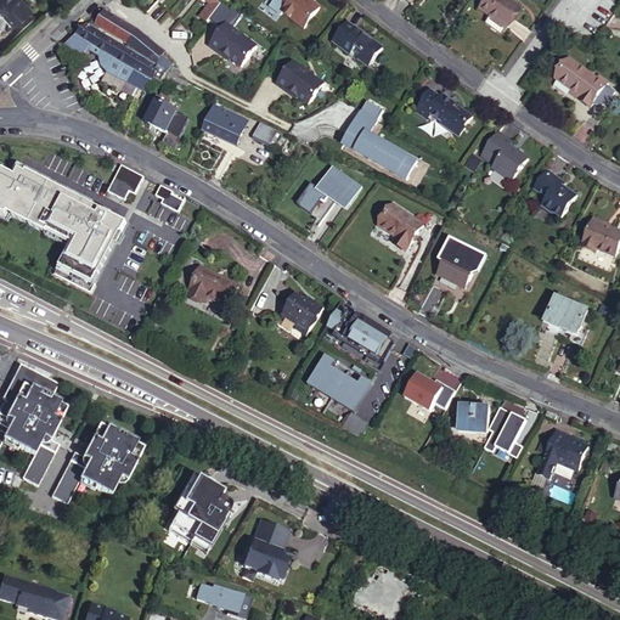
[(10,21),(28,1),(27,0),(0,0),(0,11),(1,12),(10,21)]
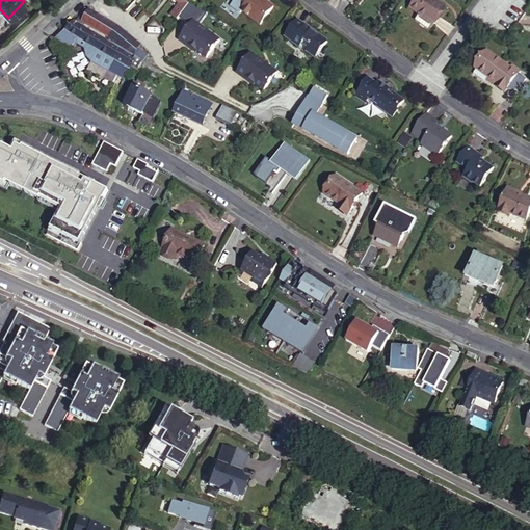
[(178,14),(186,1),(185,0),(177,0),(170,9),(178,14)]
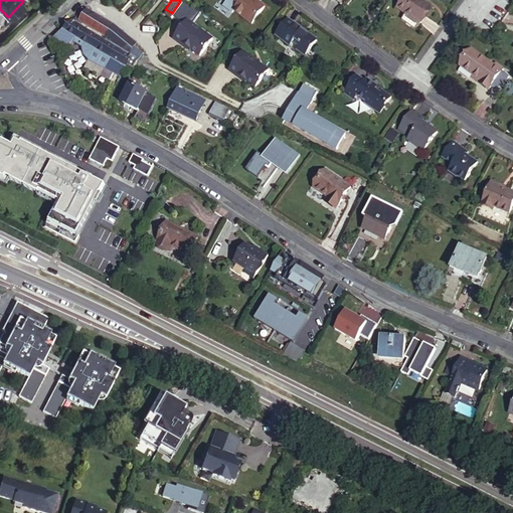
[(233,0),(235,1),(231,7),(249,21),(263,3),(259,0),(233,0)]
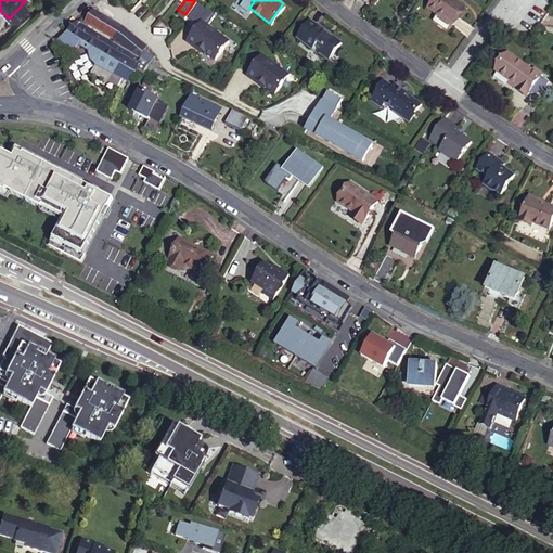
[(464,3),(459,0),(429,0),(426,4),(436,11),(432,17),(447,28),(464,3)]
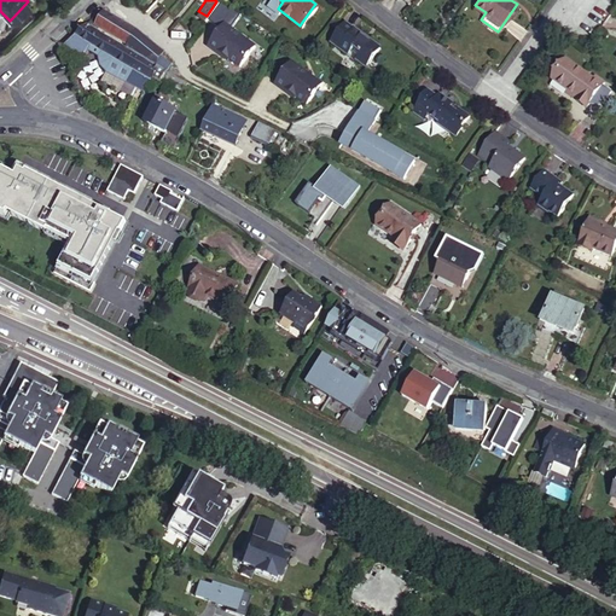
[(125,45),(156,63),(166,69),(170,62),(158,53),(162,48),(143,33),(104,9),(96,23),(126,42),(125,45)]
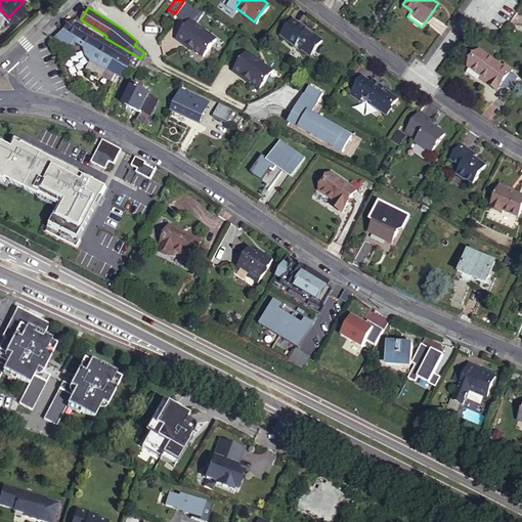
[(278,32),(294,42),(299,36),(304,40),(300,46),(308,52),(320,37),(292,15),(278,32)]
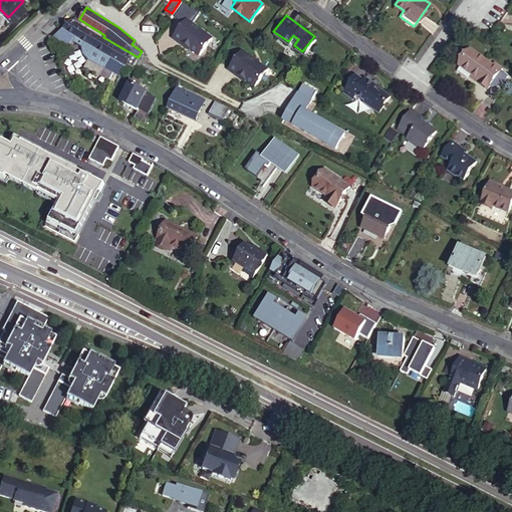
[(185,17),(172,35),(197,53),(210,35),(185,17)]
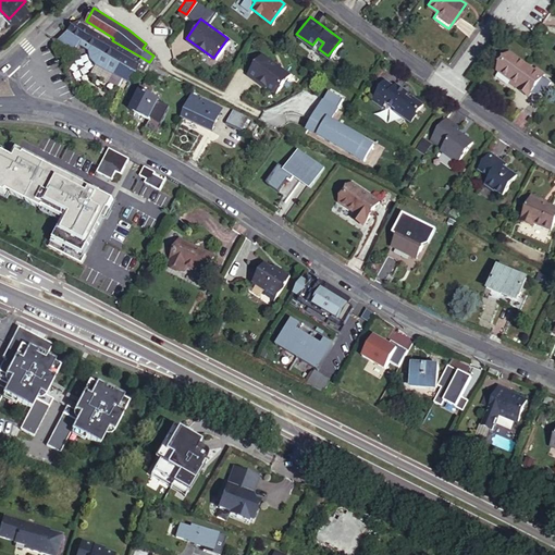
[(134,68),(140,57),(112,40),(78,20),(58,39),(75,50),(79,44),(87,49),(86,57),(93,62),(113,73),(116,66),(130,75),(132,71),(134,68)]
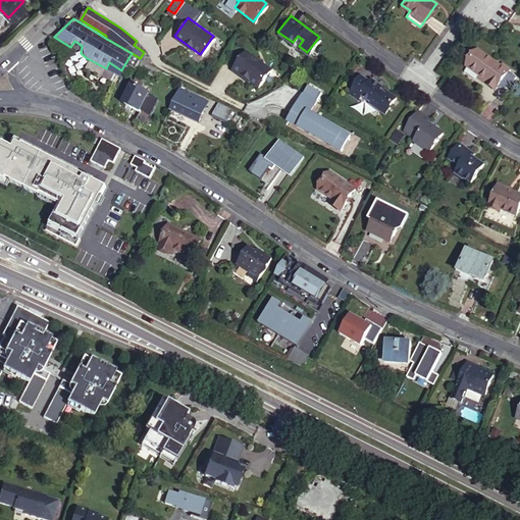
[(298,36),(293,42),(292,43),(298,48),(299,46),(303,40),(298,36)]
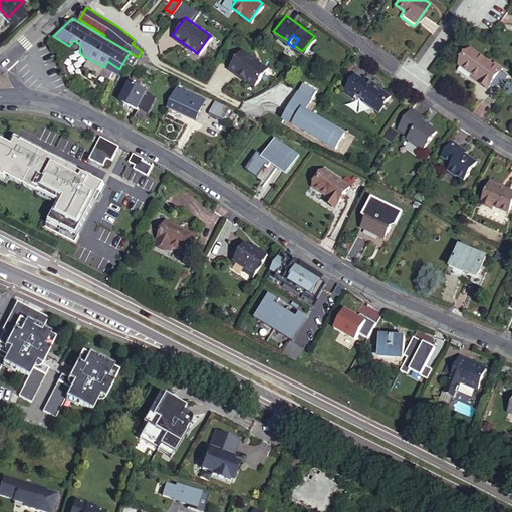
[(69,46),(53,36),(50,38),(50,40),(55,57),(69,46)]
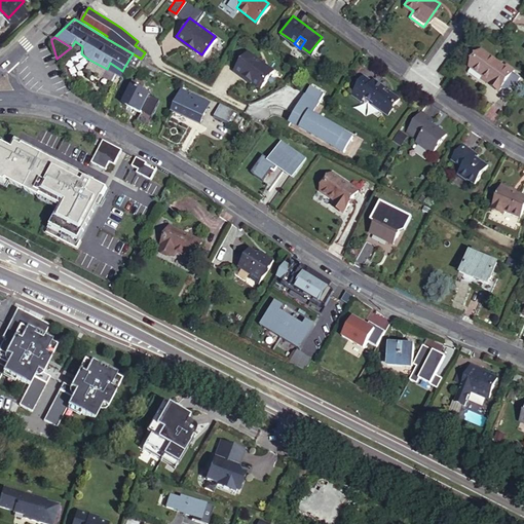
[(469,64),(483,74),(491,81),(489,84),(497,90),(499,88),(514,70),(515,69),(507,63),(504,65),(482,47),(469,64)]
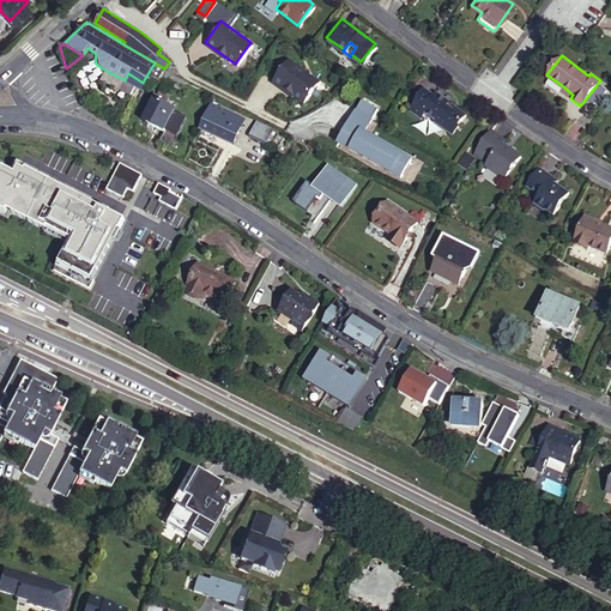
[(272,78),(301,100),(316,79),(286,58),(272,78)]
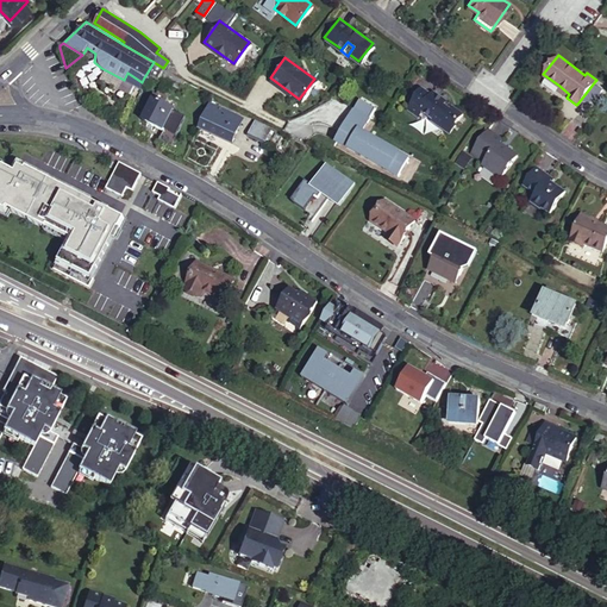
[(163,68),(154,62),(146,74),(144,77),(154,83),(156,79),(177,91),(183,79),(163,68)]
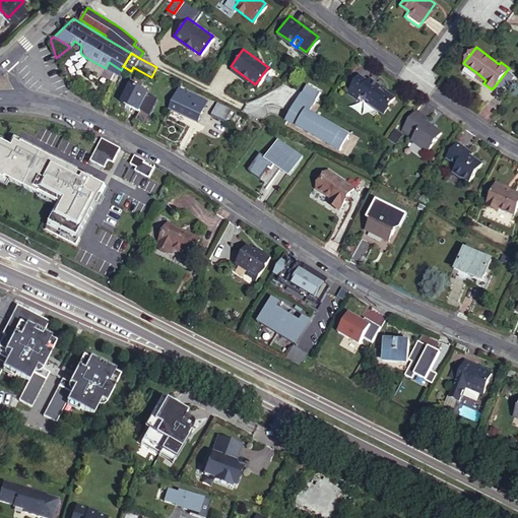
[(92,66),(83,82),(101,91),(110,75),(92,66)]
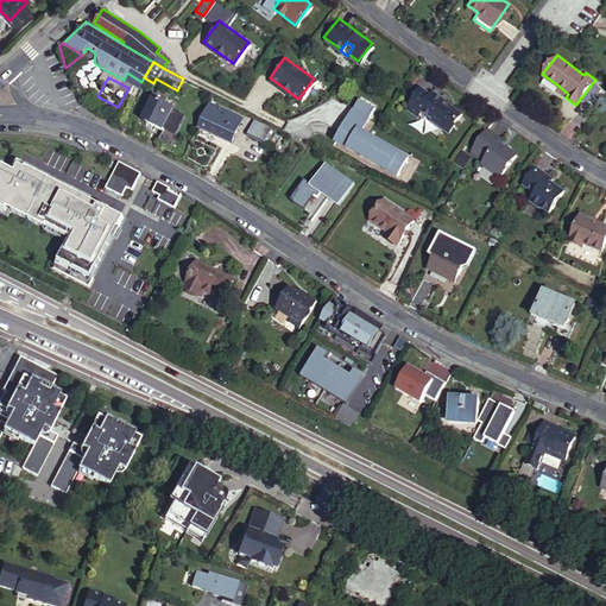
[(578,102),(594,108),(605,93),(605,90),(594,81),(578,102)]
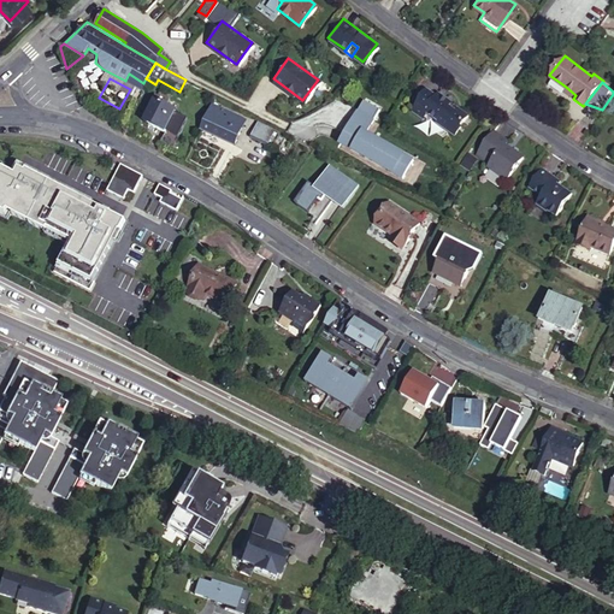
[(436,93),(426,86),(412,107),(423,114),(425,111),(438,119),(437,120),(454,133),(468,112),(458,105),(460,102),(453,98),(452,100),(437,90),(436,93)]
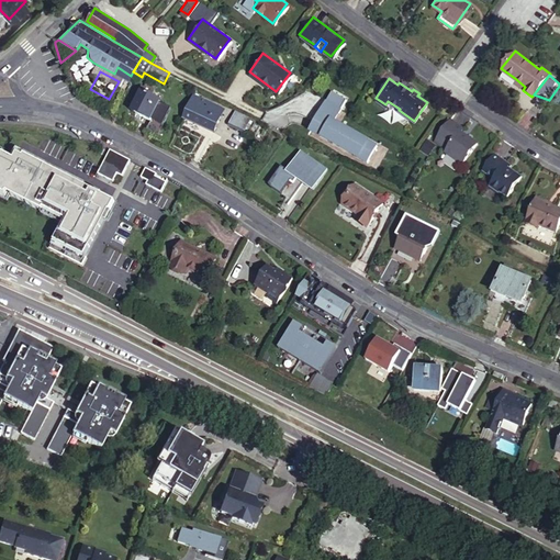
[(525,87),(516,79),(514,82),(523,90),(525,87)]
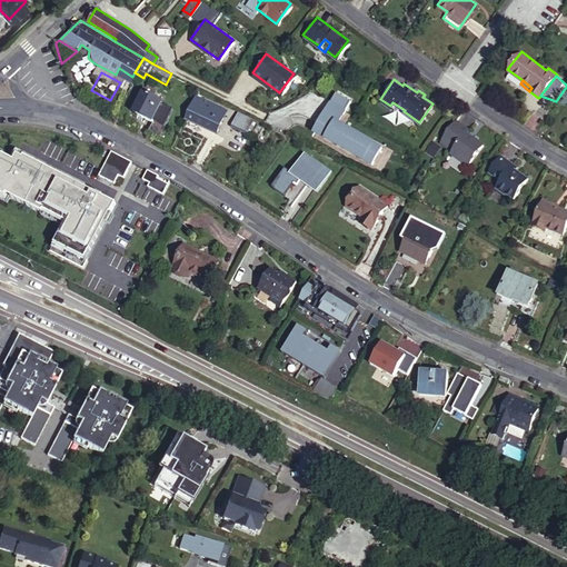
[(79,91),(82,86),(76,82),(72,88),(79,91)]
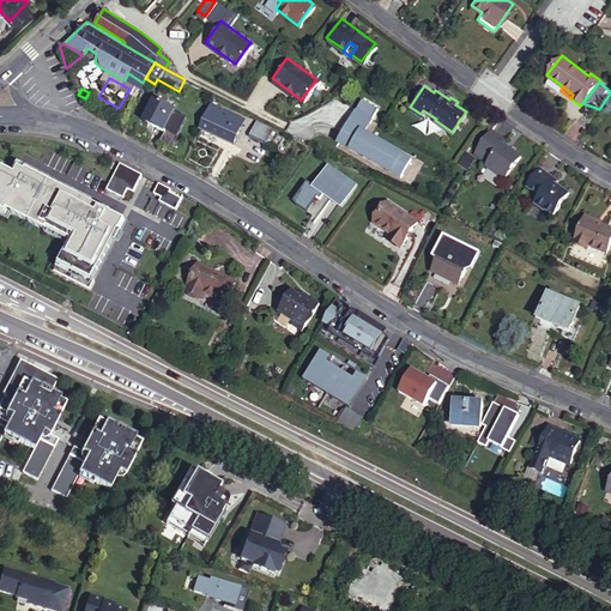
[(140,118),(161,127),(162,128),(173,107),(151,96),(140,118)]
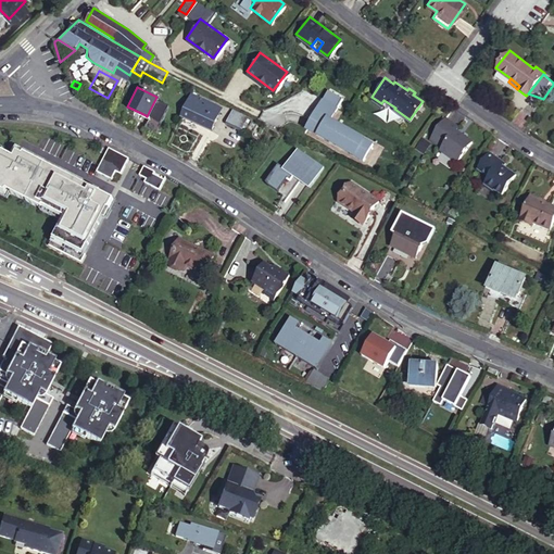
[(341,98),(327,89),(305,125),(360,160),(372,141),(330,115),(341,98)]
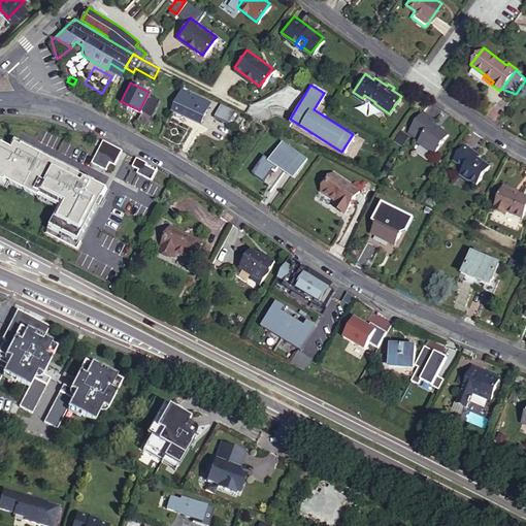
[(182,89),(171,108),(199,123),(209,103),(182,89)]
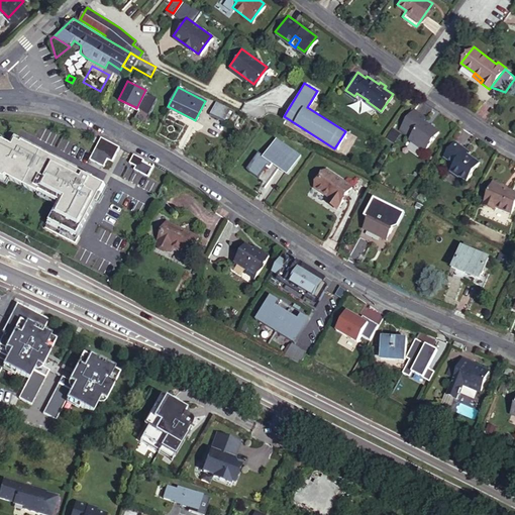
[(228,109),(215,102),(209,113),(222,119),(228,109)]
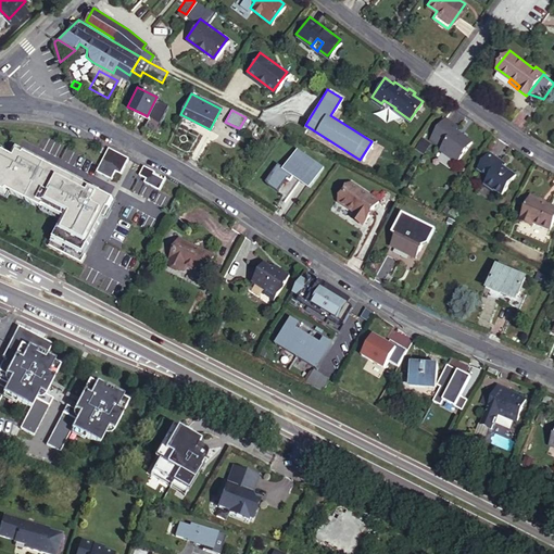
[(457,123),(444,114),(429,137),(441,145),(439,148),(456,160),(471,138),(463,131),(462,133),(455,127),(457,123)]
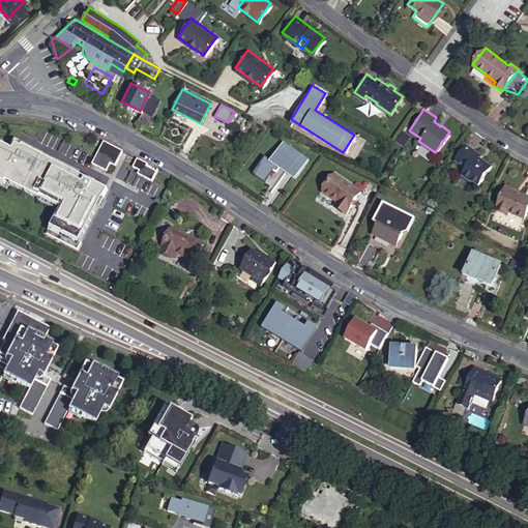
[(105,168),(108,162),(113,164),(120,149),(101,140),(91,162),(105,168)]
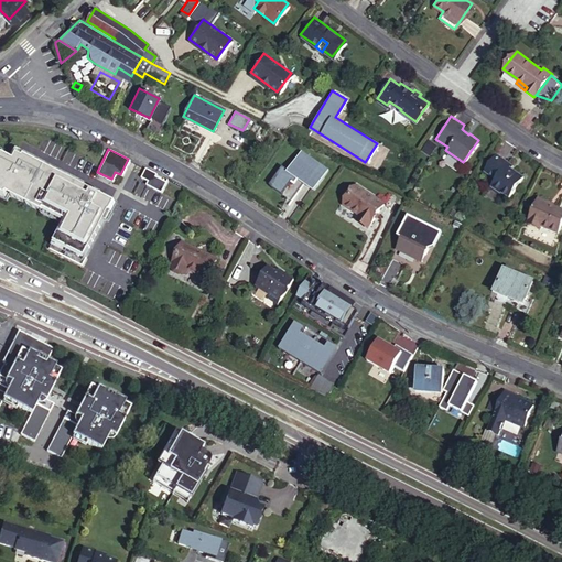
[(304,149),(291,168),(315,185),(330,166),(304,149)]
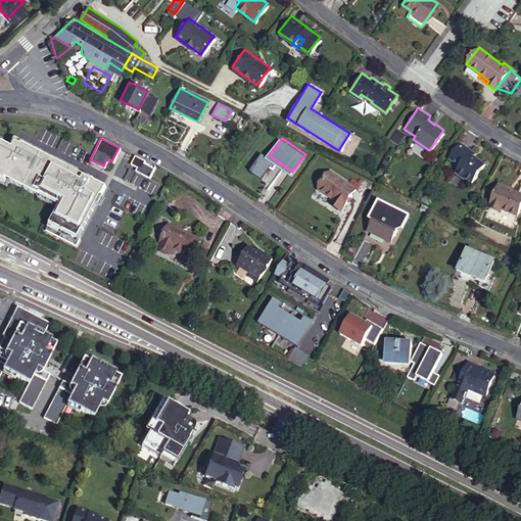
[(474,149),(459,139),(447,155),(459,163),(454,170),(465,177),(465,176),(471,181),(485,160),(476,154),(476,155),(472,152),(474,149)]
